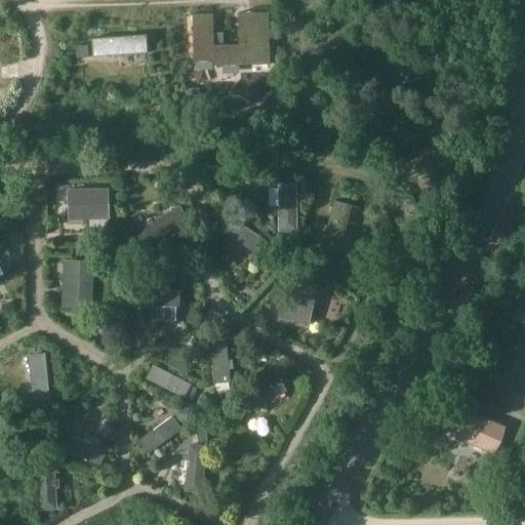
[(213,46),(212,15),(192,15),(193,64),(213,63),(213,67),(270,66),(268,13),(251,13),(252,45),(238,46),(213,46)]
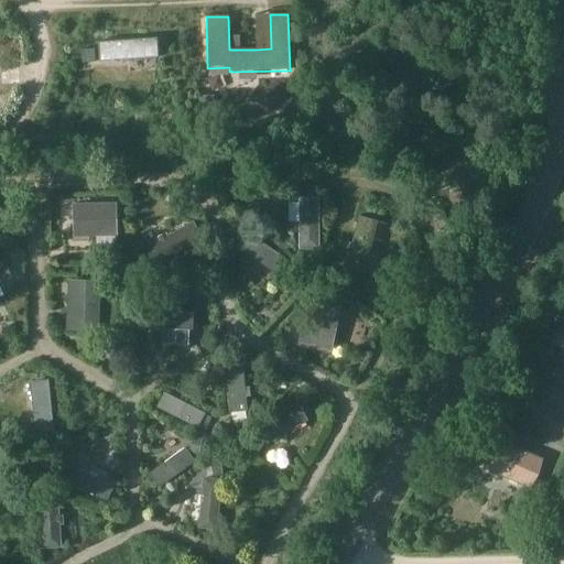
[(213,97),(198,97),(199,111),(213,111),(213,97)]
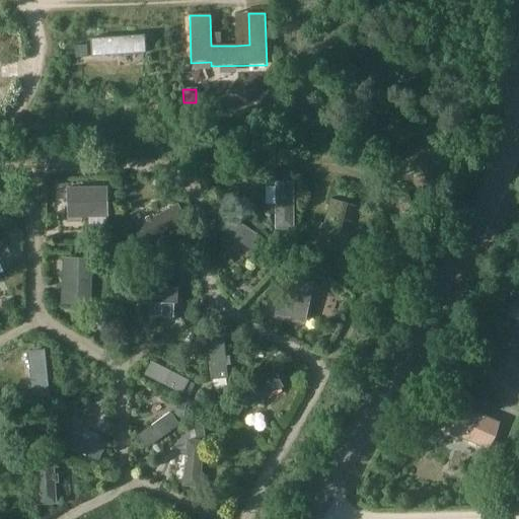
[(107,188),(67,188),(67,218),(107,218),(107,188)]
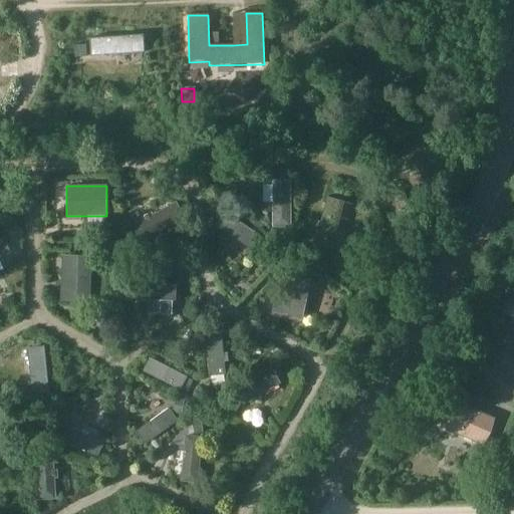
[(61,299),(75,299),(88,300),(89,255),(63,255),(61,299)]
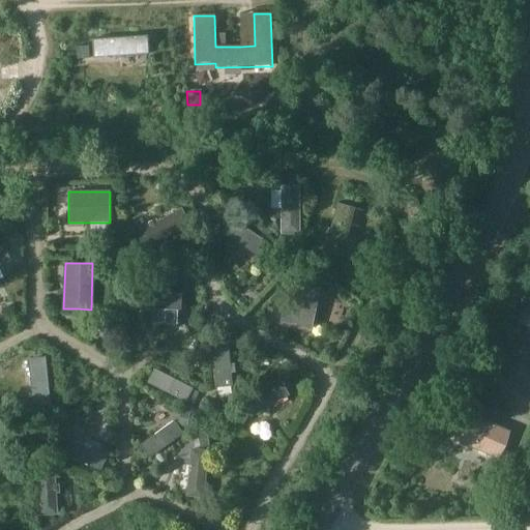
[(467,415),(457,441),(498,459),(509,432),(467,415)]
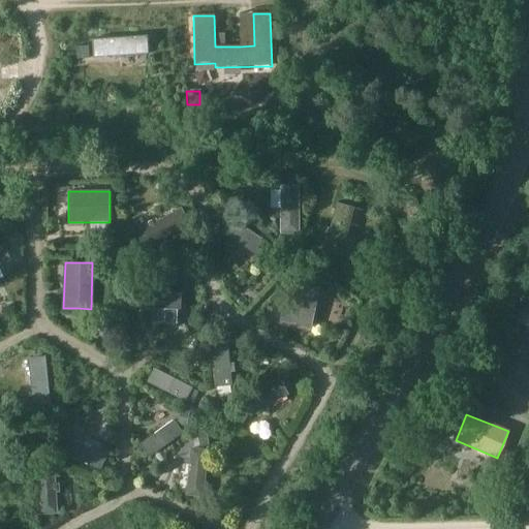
[(207,432),(197,433),(199,447),(209,446),(207,432)]
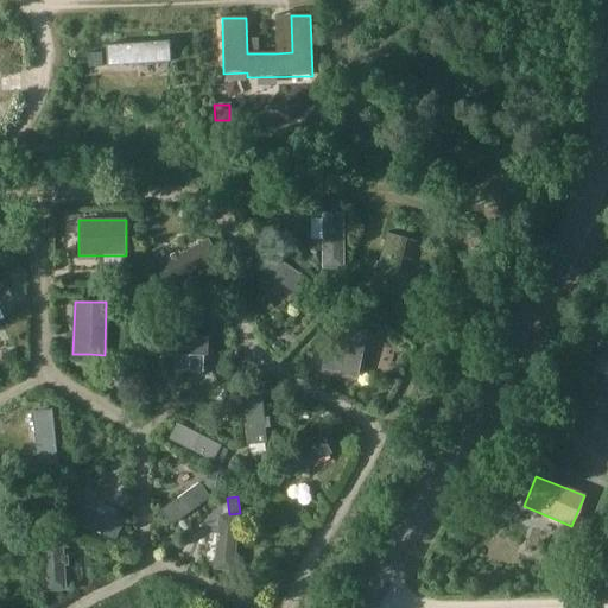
[(570,537),(564,555),(578,559),(586,543),(570,537)]
